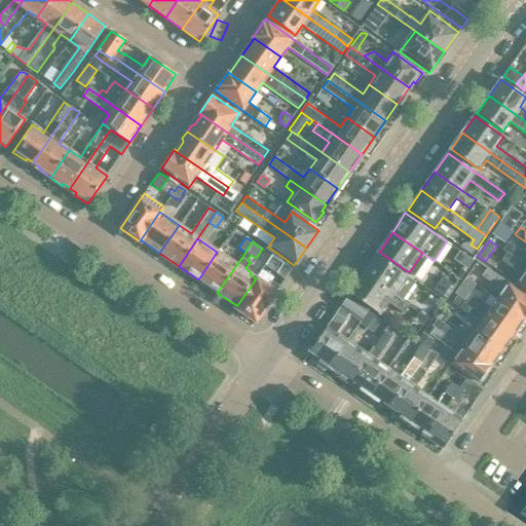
[(525,253),(525,254),(510,242),(504,251),(508,253),(525,266),(525,253)]
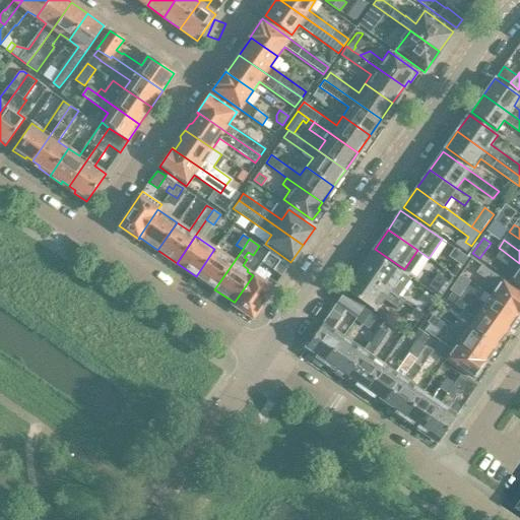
[(462,266),(468,257),(454,248),(449,256),(462,266)]
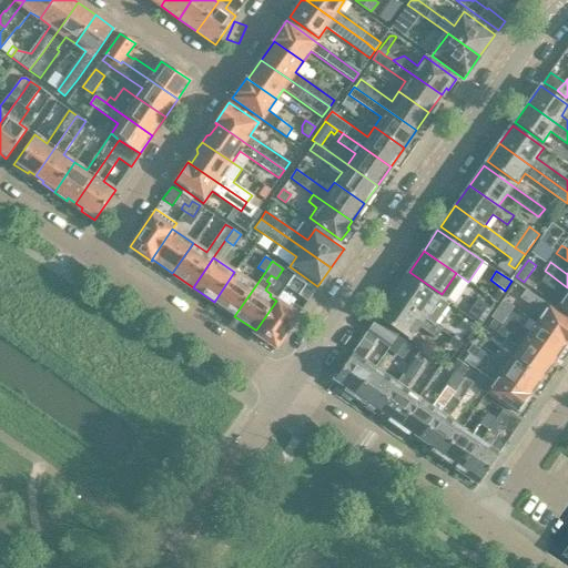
[(234,272),(214,302),(234,316),(255,286),(234,272)]
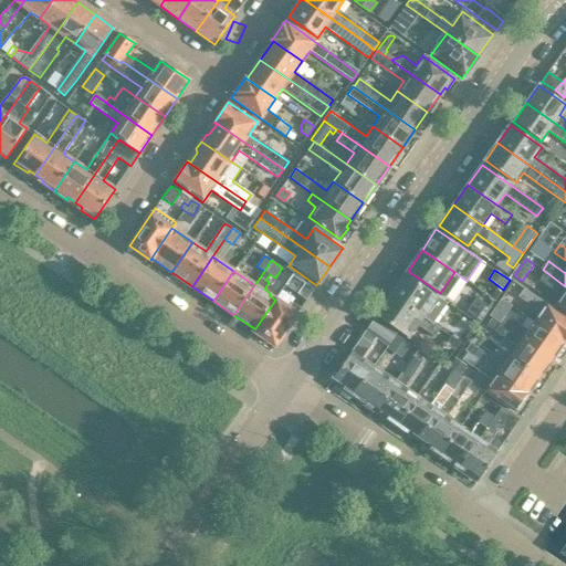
[(565,286),(546,272),(540,281),(563,296),(557,305),(565,311),(565,286)]
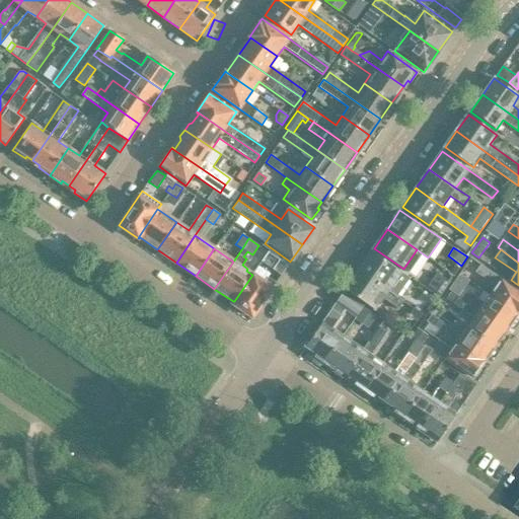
[(281,275),(288,266),(269,251),(263,262),(281,275)]
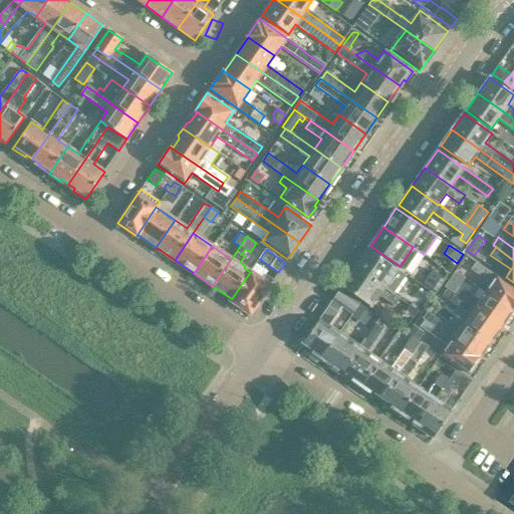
[(399,270),(367,249),(355,267),(400,298),(404,292),(390,282),(399,270)]
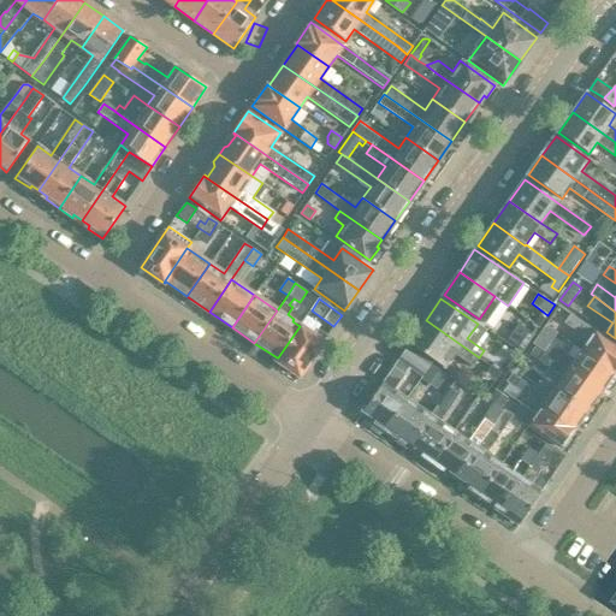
[(615,344),(572,314),(566,323),(579,332),(572,343),(582,350),(615,373),(615,372),(615,344)]
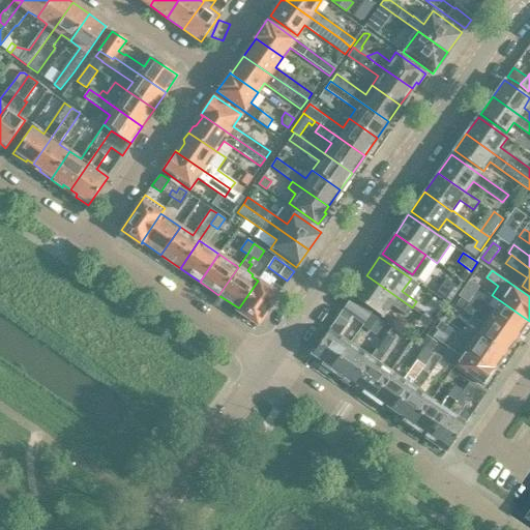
[(469,274),(465,271),(460,278),(464,282),(469,274)]
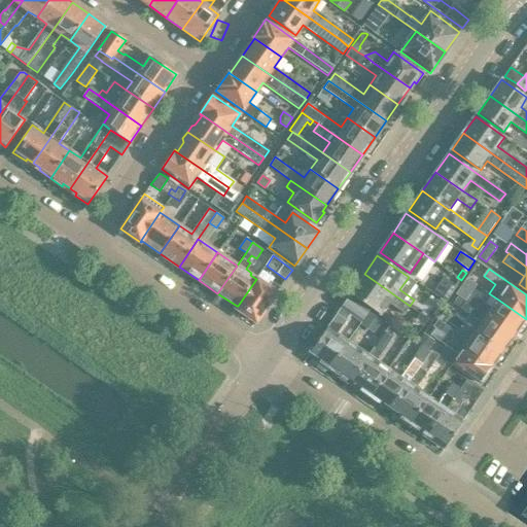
[(364,274),(351,294),(382,316),(390,304),(405,313),(410,306),(364,274)]
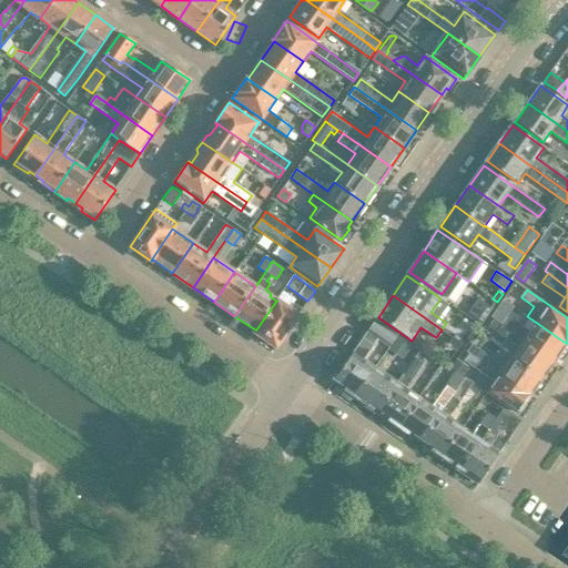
[(468,313),(483,322),(492,308),(478,298),(468,313)]
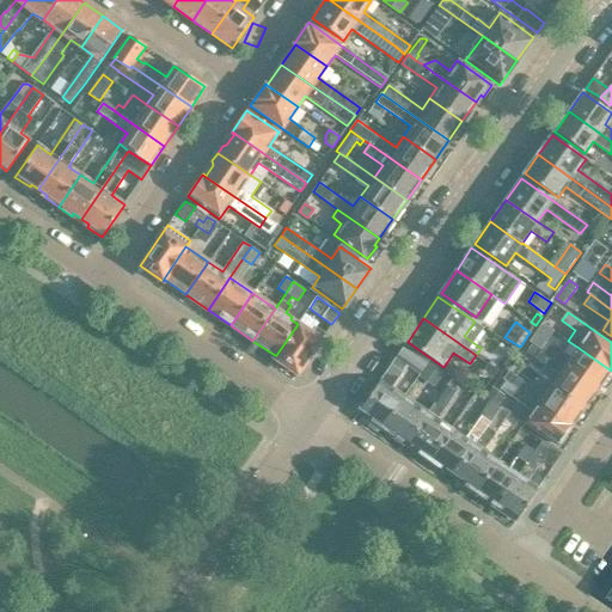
[(276,355),(275,355),(275,356),(274,357),(298,374),(325,334),(316,326),(311,334),(298,324),(276,355)]
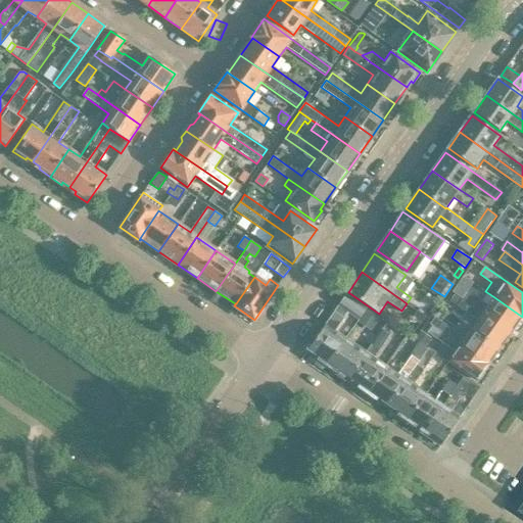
[(467,291),(462,298),(509,332),(513,326),(517,326),(522,317),(494,297),(487,306),(467,291)]
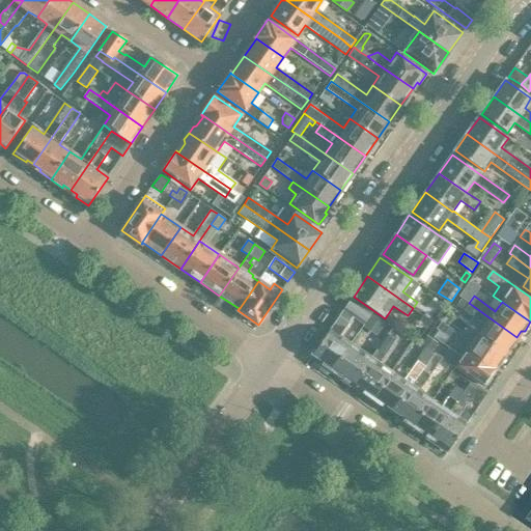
[(516,337),(469,303),(459,297),(454,304),(485,326),(479,334),(508,355),(514,345),(513,342),(516,337)]
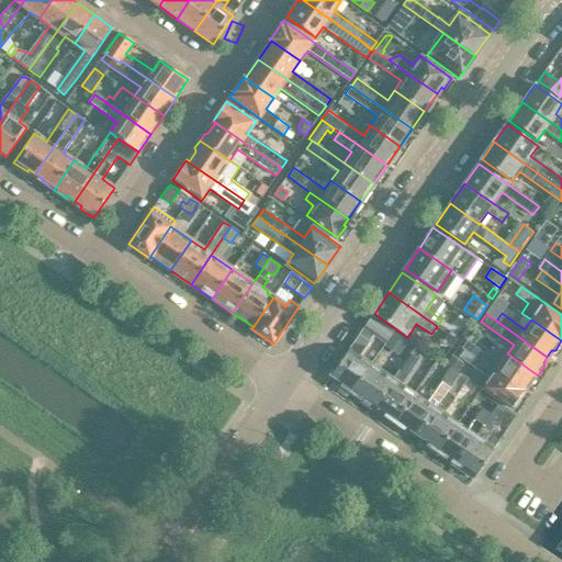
[(371,317),(363,328),(373,336),(385,344),(393,333),(371,317)]
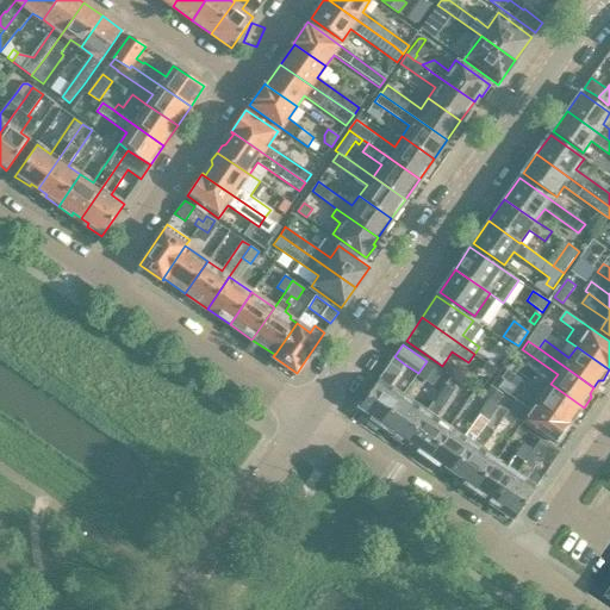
[(480,371),(491,378),(497,369),(486,362),(480,371)]
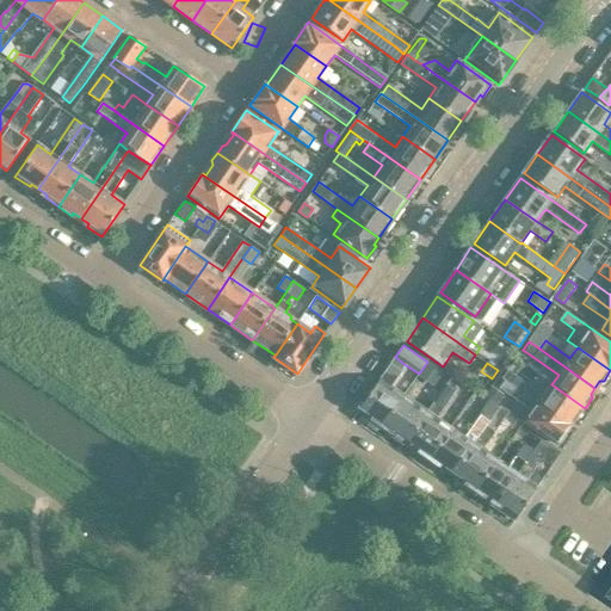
[(390,387),(400,372),(389,365),(363,403),(359,407),(369,413),(365,418),(382,429),(403,396),(390,387)]
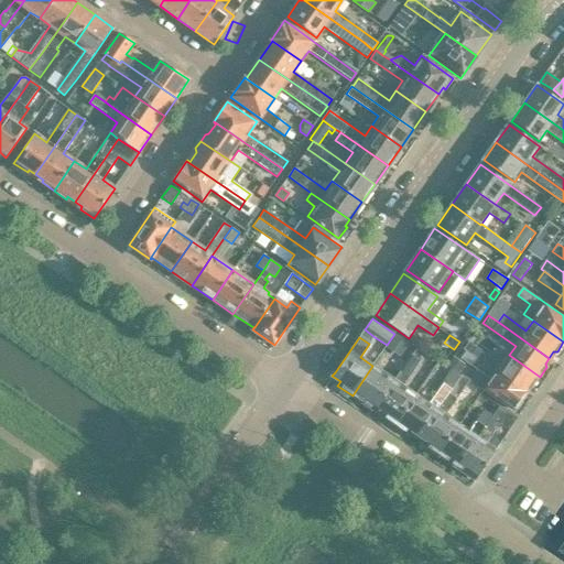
[(540,377),(509,355),(502,365),(469,342),(464,350),(466,351),(475,357),(524,393),(529,387),(533,386),(540,377)]
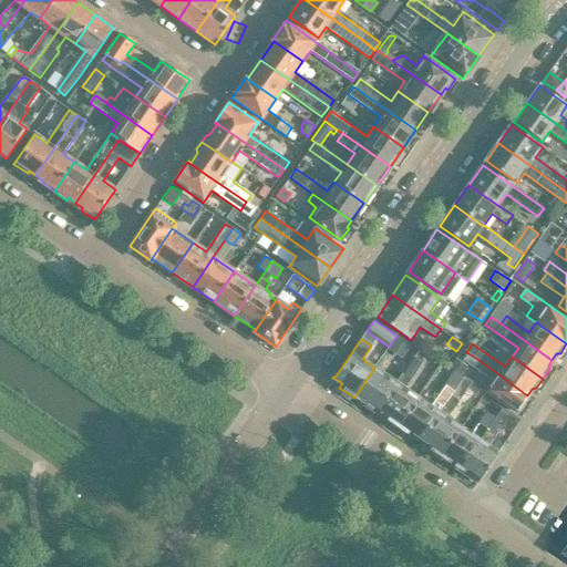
[(477,359),(468,353),(463,360),(494,382),(487,392),(516,412),(517,411),(521,410),(526,402),(525,399),(527,395),(477,359)]
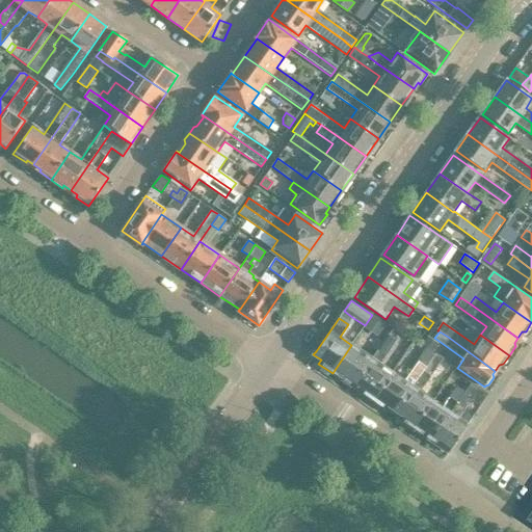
[(390,334),(382,345),(353,388),(373,401),(393,373),(379,364),(397,339),(390,334)]
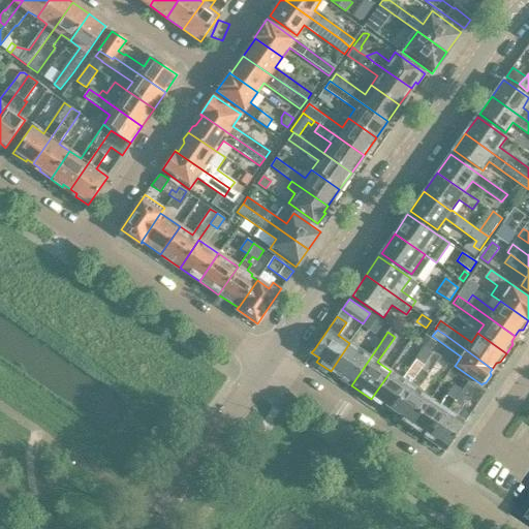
[(362,351),(349,343),(331,371),(351,385),(380,343),(372,338),(362,351)]
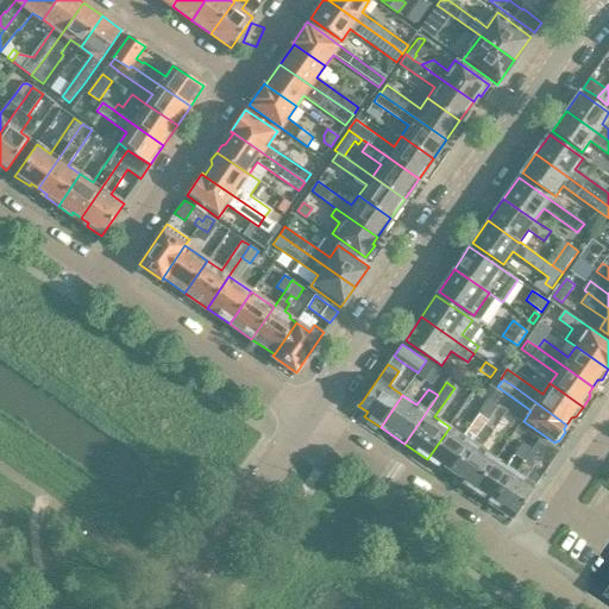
[(498,406),(473,444),(453,472),(460,476),(458,481),(473,491),(496,459),(482,450),(507,412),(498,406)]
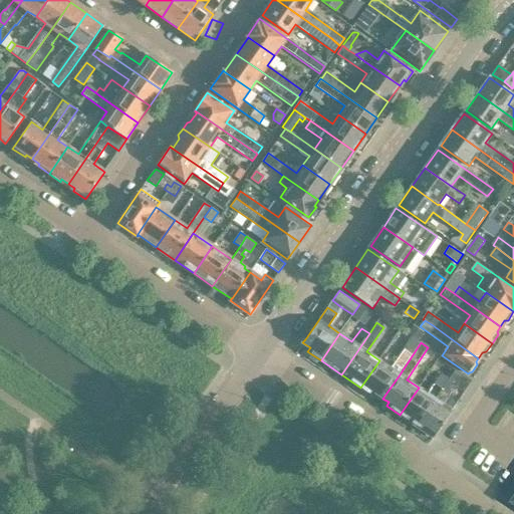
[(379,360),(360,388),(372,397),(375,393),(382,399),(400,374),(379,360)]
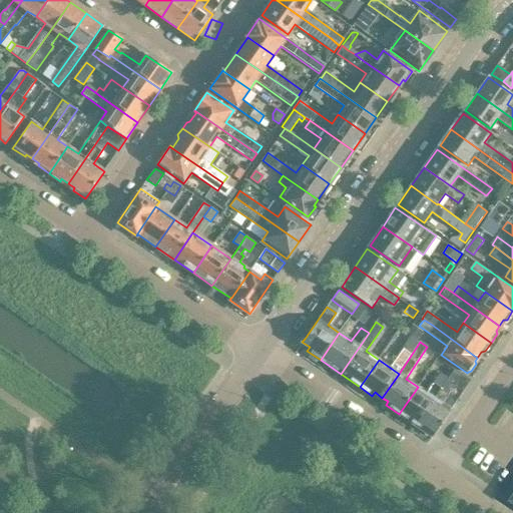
[(454,369),(447,379),(416,426),(433,437),(451,410),(442,403),(462,374),(454,369)]
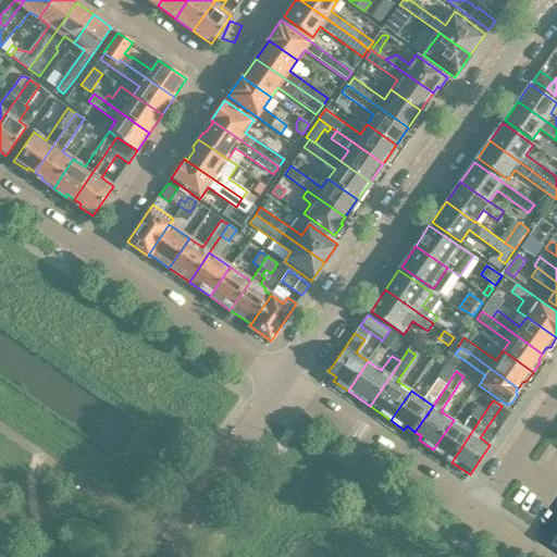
[(454,420),(433,449),(452,462),(485,411),(477,406),(462,426),(454,420)]
